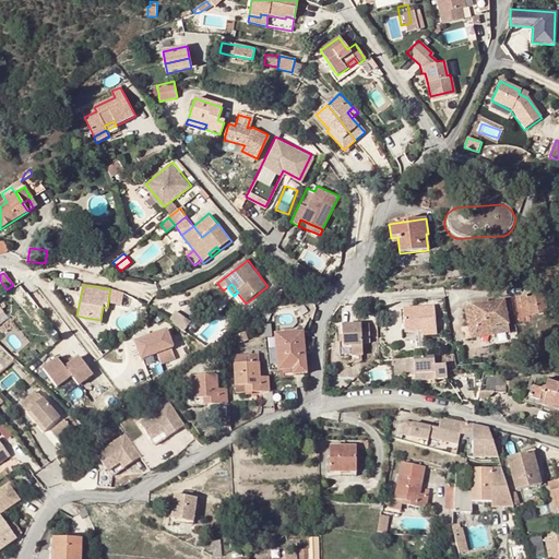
[(526,294),(520,295),(523,308),(530,308),(531,316),(546,312),(543,295),(527,298),(526,294)]
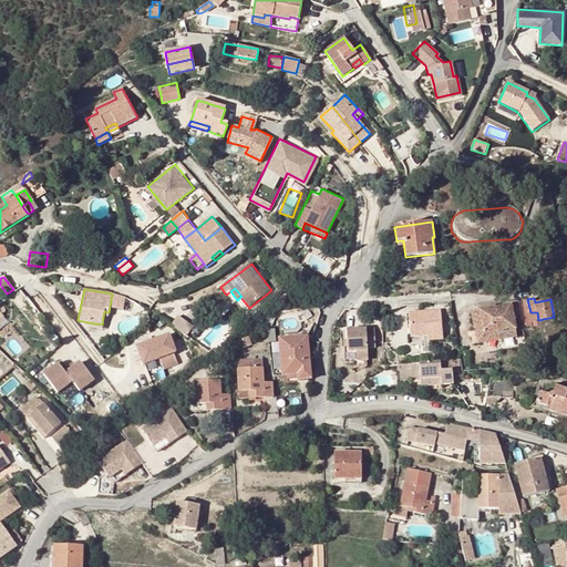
[(516,328),(512,305),(495,308),(495,306),(490,307),(485,307),(485,309),(480,310),(481,315),(484,333),(506,330),(516,328)]
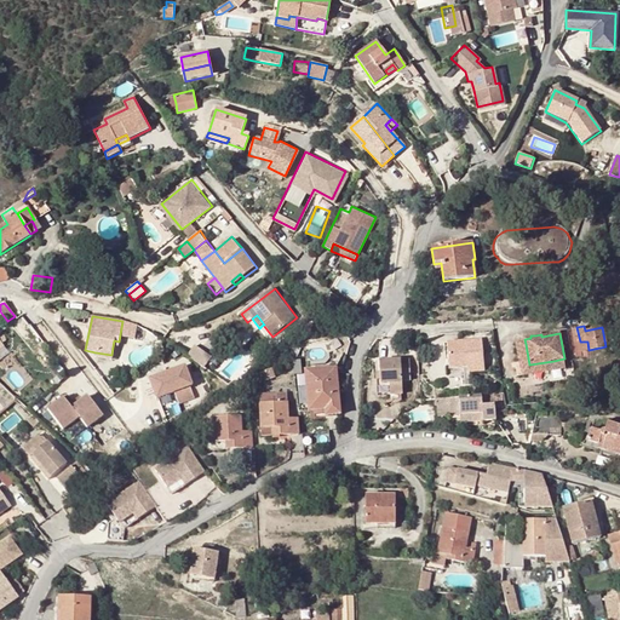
[(529,365),(526,344),(524,339),(516,340),(516,343),(521,366),(529,365)]
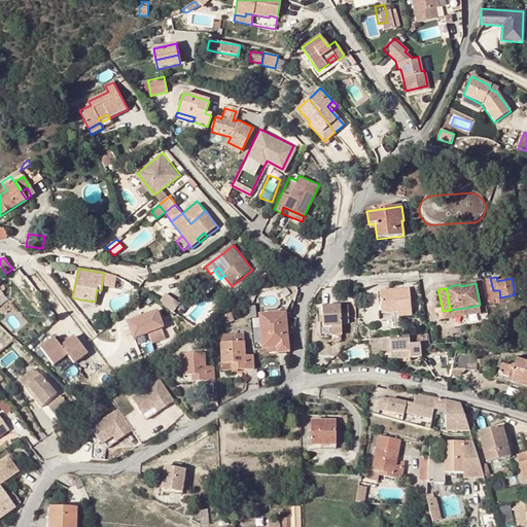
[(411,312),(410,289),(381,289),(381,312),(392,312),(392,317),(396,317),(396,312),(411,312)]
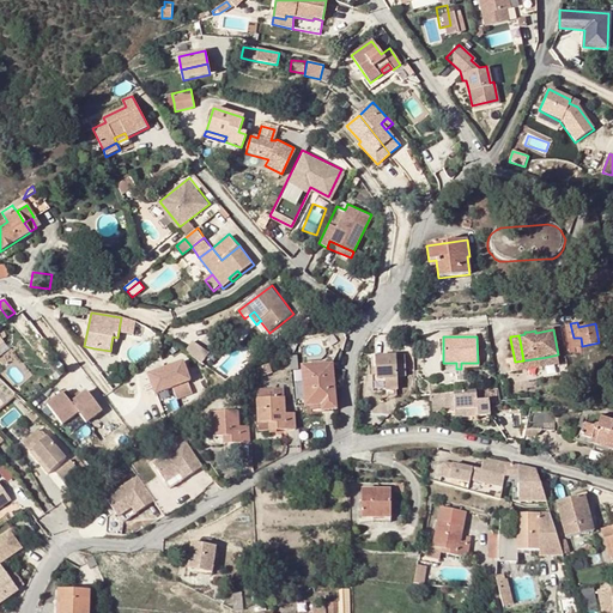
[(189,340),(182,351),(199,364),(207,353),(189,340)]
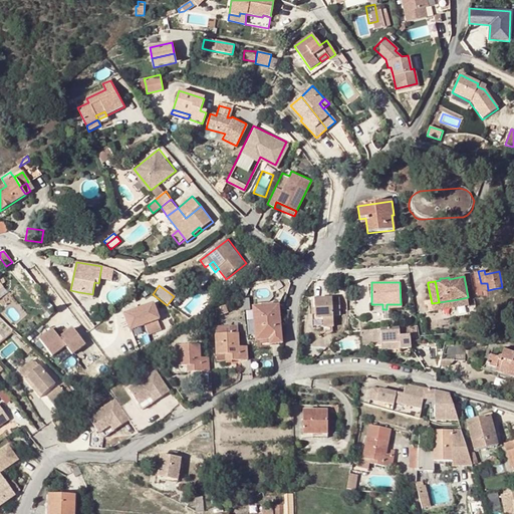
[(340,299),(315,299),(315,319),(322,319),(322,329),(331,329),(333,329),(333,317),(340,317),(340,299)]
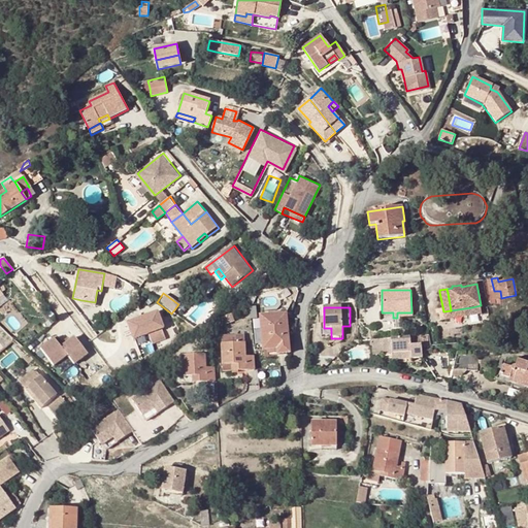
[(473,316),(471,307),(451,310),(443,311),(446,321),(473,316)]
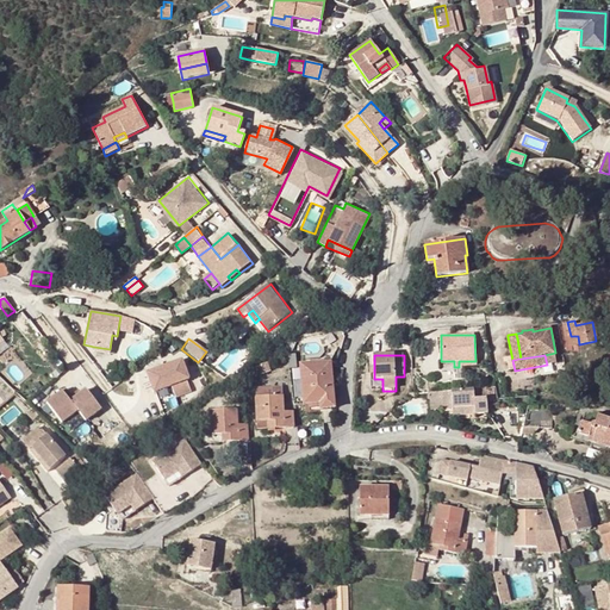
[(179,360),(143,373),(150,391),(185,378),(179,360)]
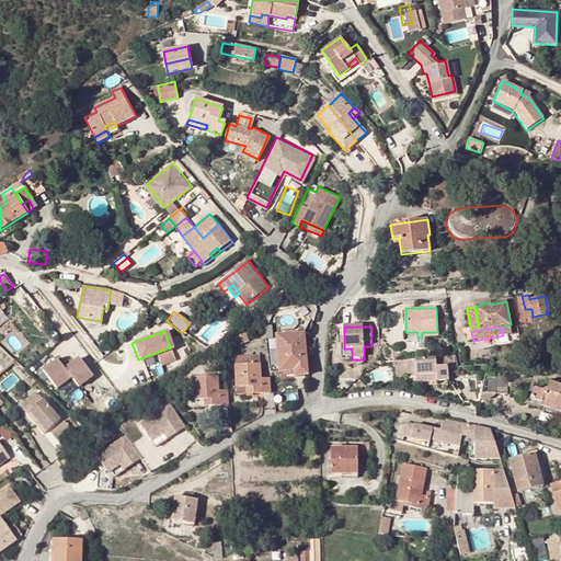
[(276,335),(279,373),(293,371),(293,377),(307,376),(305,334),(276,335)]
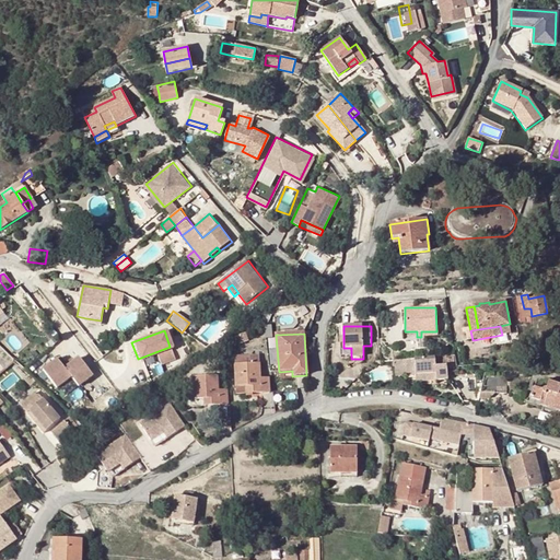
[(57,358),(43,370),(57,387),(71,375),(79,385),(93,373),(79,356),(73,360),(65,368),(57,358)]
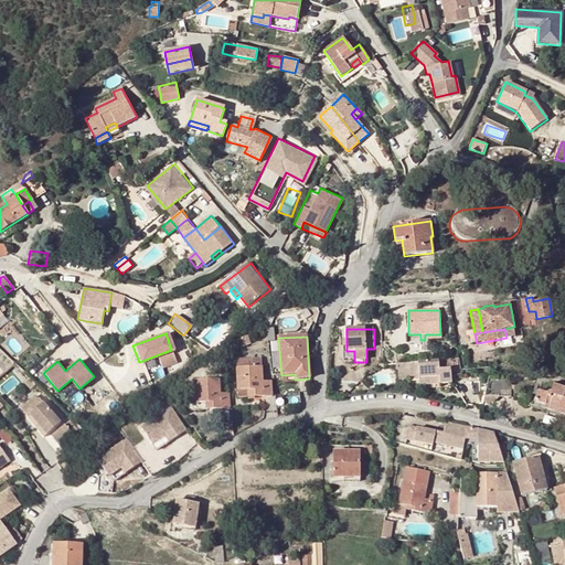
[(60,359),(57,361),(65,371),(74,363),(72,360),(65,365),(60,359)]
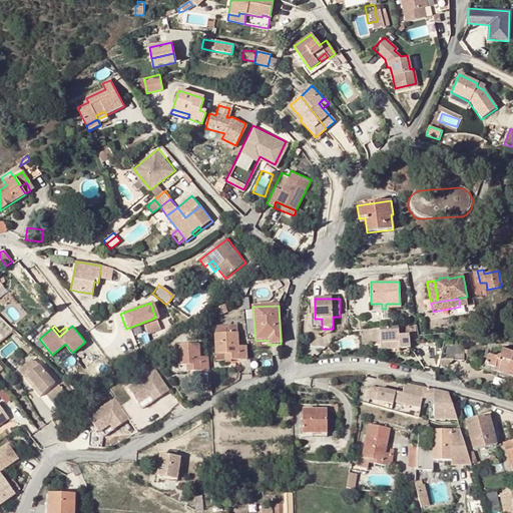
[(404,329),(372,331),(373,346),(373,348),(383,347),(383,344),(396,343),(396,347),(401,347),(401,349),(411,349),(410,336),(405,336),(404,329)]
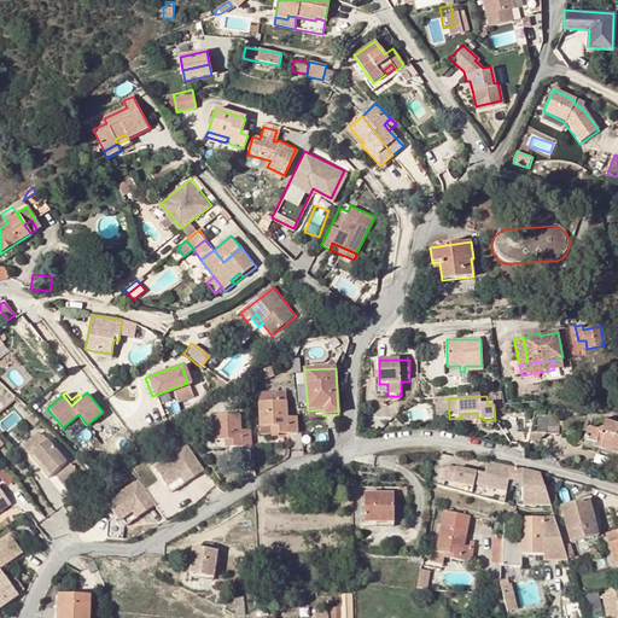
[(449,417),(448,398),(433,401),(435,407),(439,406),(441,417),(449,417)]
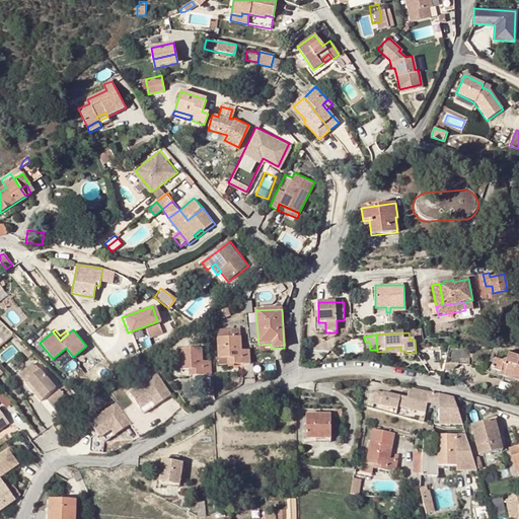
[(240,337),(217,339),(219,359),(231,359),(232,365),(249,363),(248,350),(241,351),(240,337)]
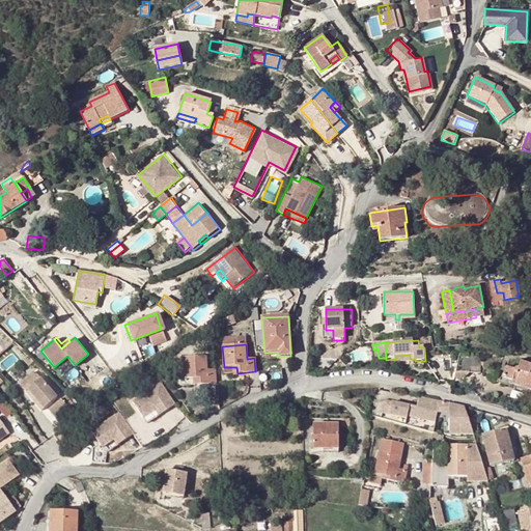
[(278,359),(277,357),(277,352),(264,353),(266,360),(278,359)]
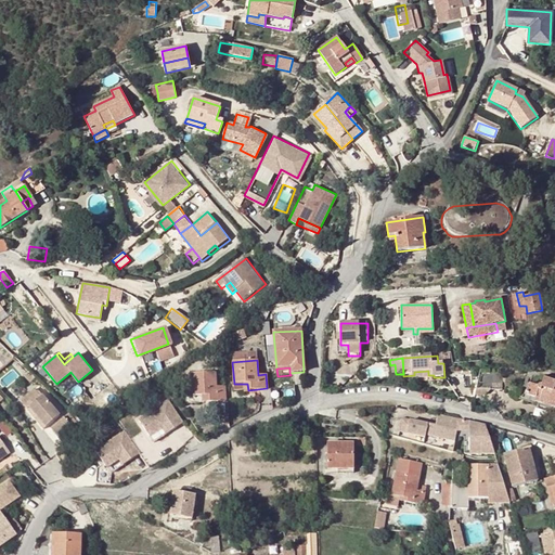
[(502,371),(479,370),(474,395),(482,396),(491,389),(502,389),(502,371)]
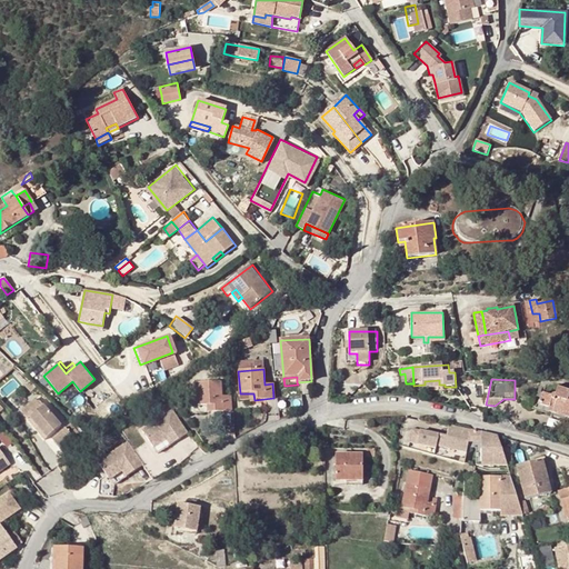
[(213,405),(213,411),(231,410),(230,397),(221,397),(221,382),(196,383),(198,406),(206,405),(213,405)]
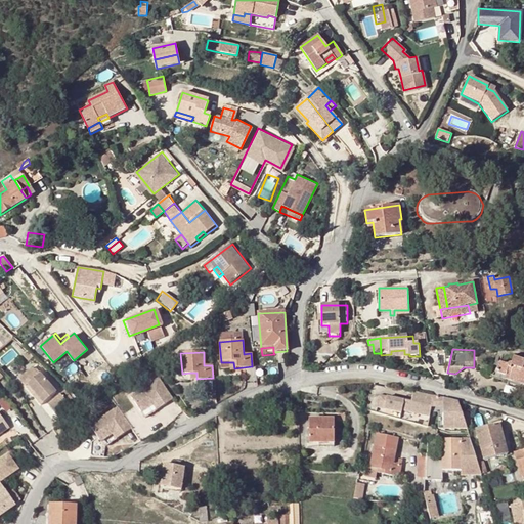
[(59,373),(72,362),(67,356),(54,366),(59,373)]
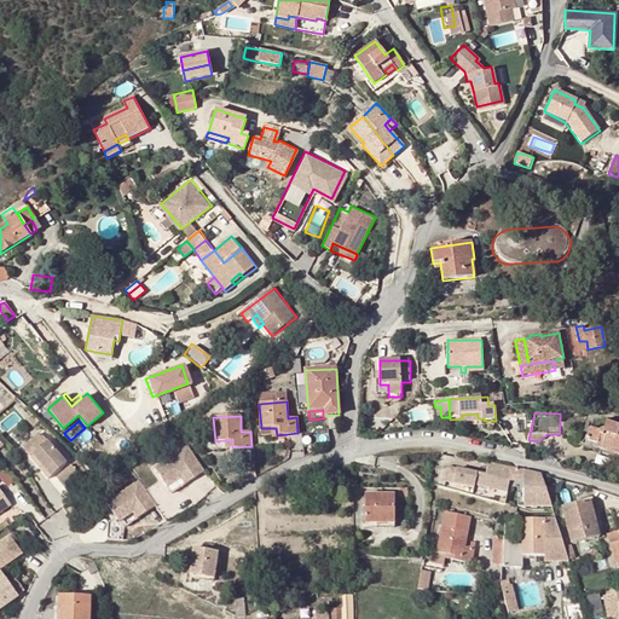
[(600,429),(586,426),(582,439),(596,444),(596,447),(618,455),(618,424),(607,421),(605,429),(600,429)]
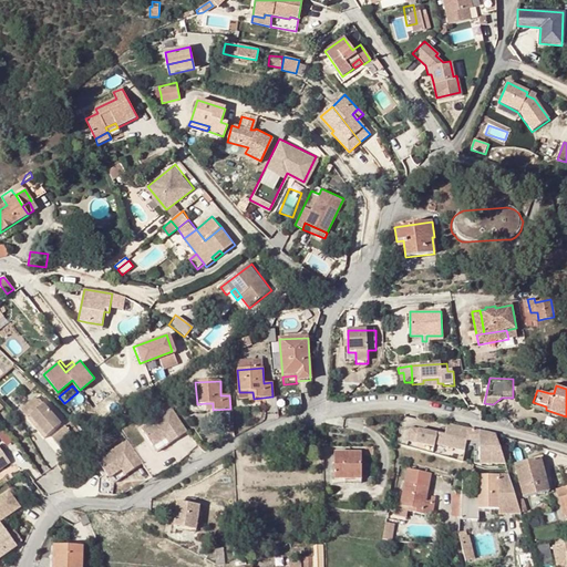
[(26,418),(32,413),(34,411),(31,405),(38,399),(32,392),(16,406),(26,418)]
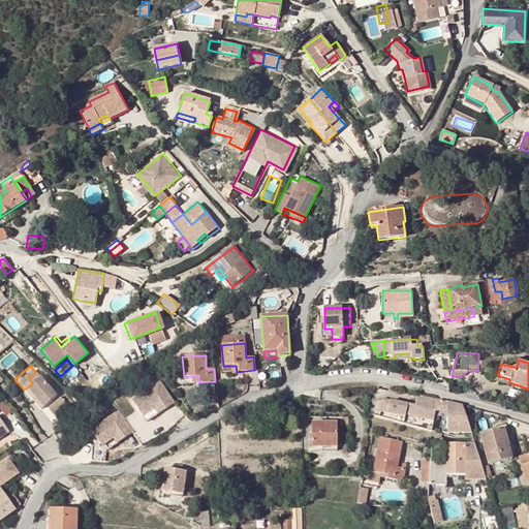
[(44,385),(48,383),(36,372),(35,372),(29,378),(32,383),(30,385),(36,392),(31,397),(41,408),(57,396),(50,386),(48,389),(44,385)]
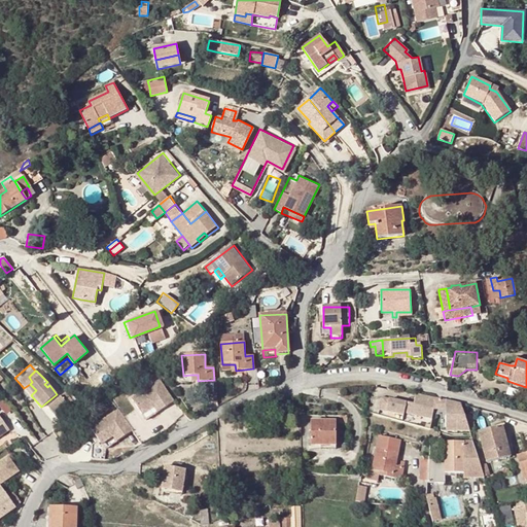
[(157,381),(128,401),(139,417),(153,408),(156,413),(173,401),(157,381)]
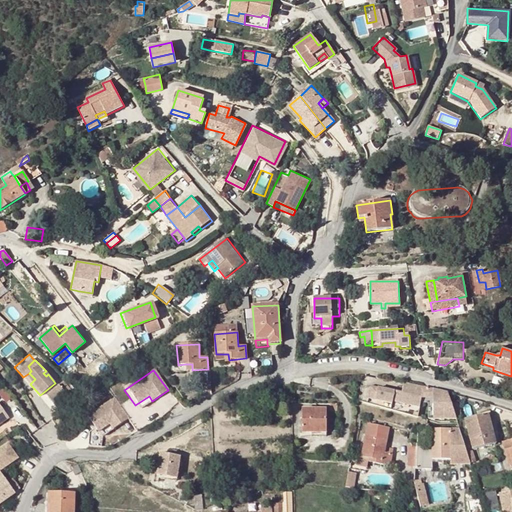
[(407,393),(376,385),(373,398),(397,404),(397,401),(420,407),(424,387),(409,383),(407,393)]
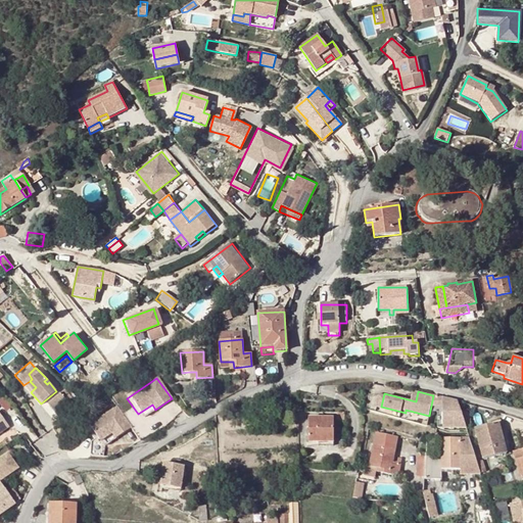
[(60,393),(48,403),(58,415),(69,406),(60,393)]
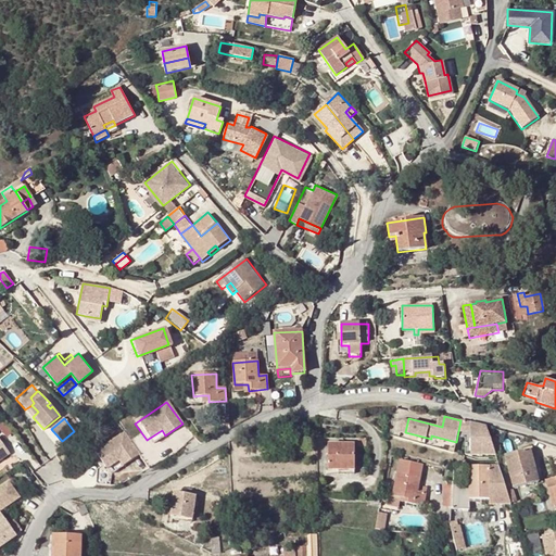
[(470,421),(462,419),(459,430),(459,431),(471,431),(471,422),(470,421)]
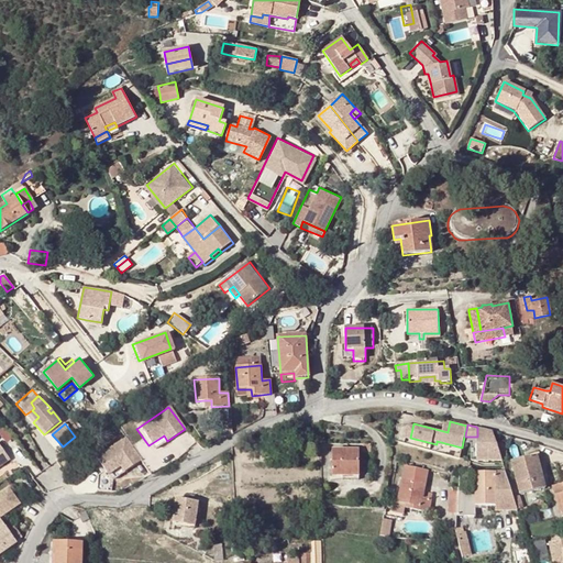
[(494,431),(477,428),(477,437),(477,461),(503,461),(494,431)]
